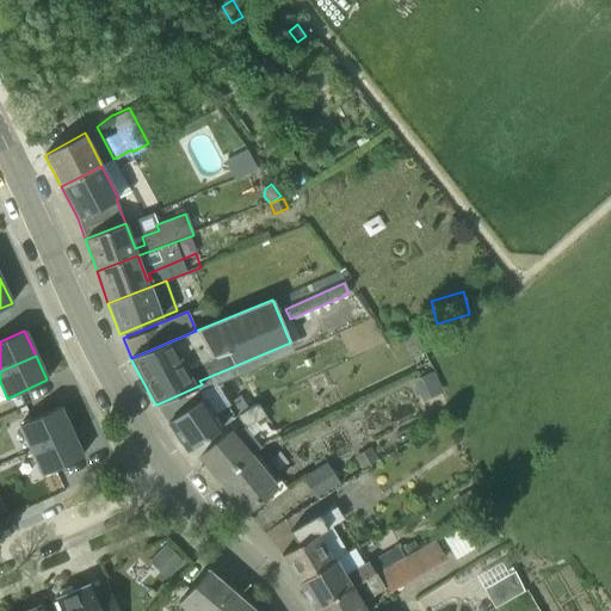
[(423,402),(443,393),(432,372),(413,383),(423,402)]
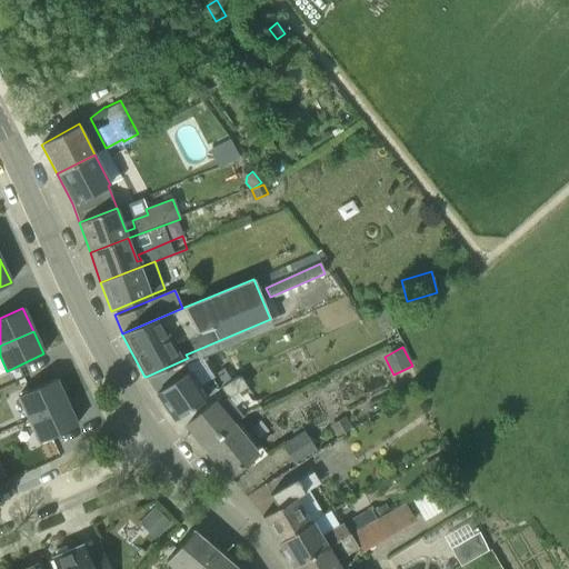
[(173,419),(207,397),(189,371),(156,393),(173,419)]
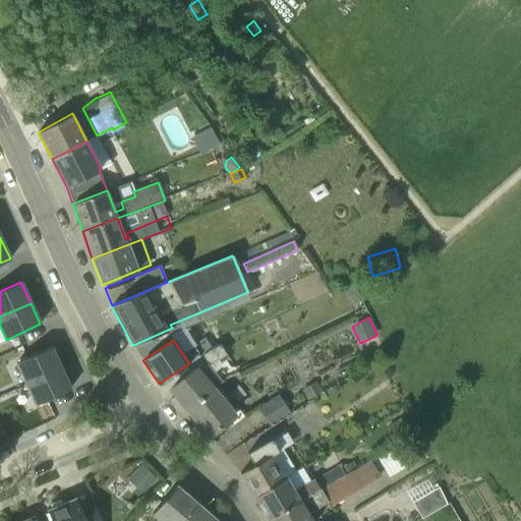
[(51,347),(16,362),(26,384),(60,368),(51,347)]
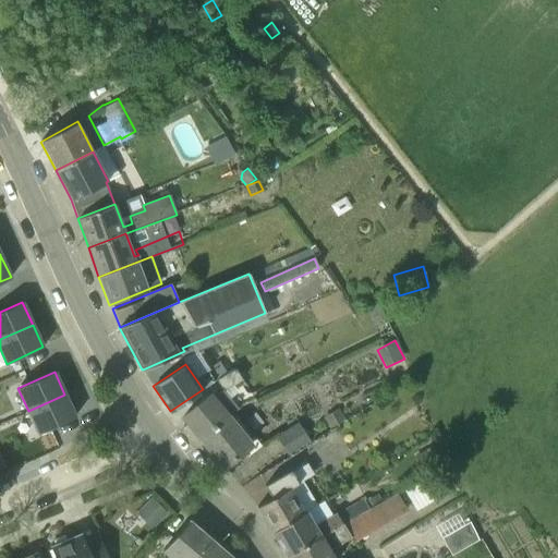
[(182,417),(199,438),(229,413),(211,392),(182,417)]
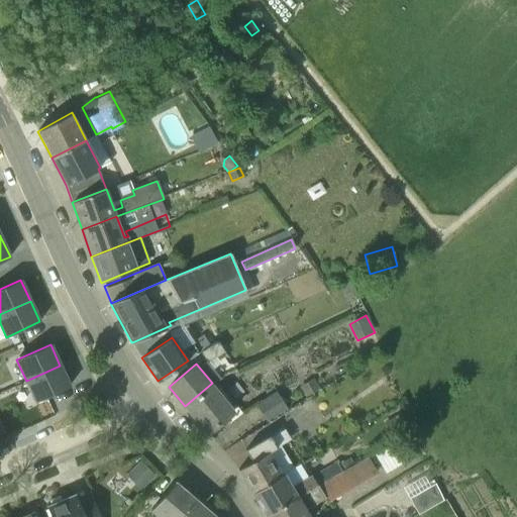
[(349,374),(354,381),(367,372),(362,365),(349,374)]
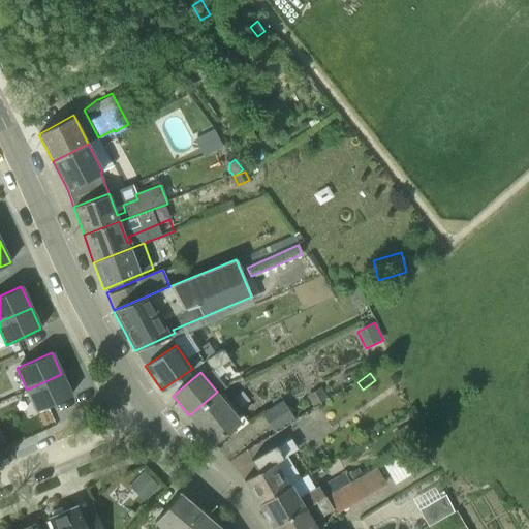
[(61,374),(27,390),(37,411),(71,395),(61,374)]
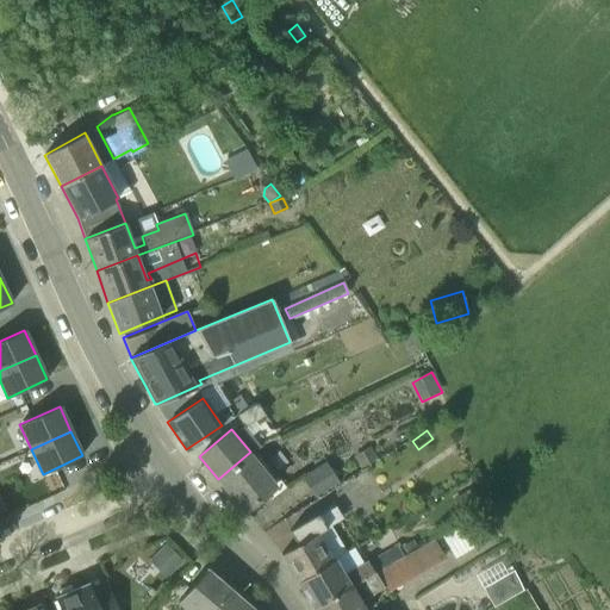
[(377,459),(369,446),(354,455),(361,467),(377,459)]
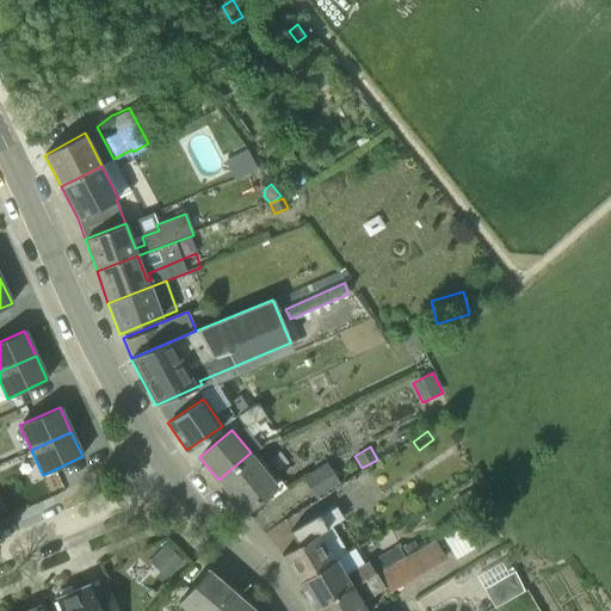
[(245,512),(277,486),(251,452),(218,480),(245,512)]
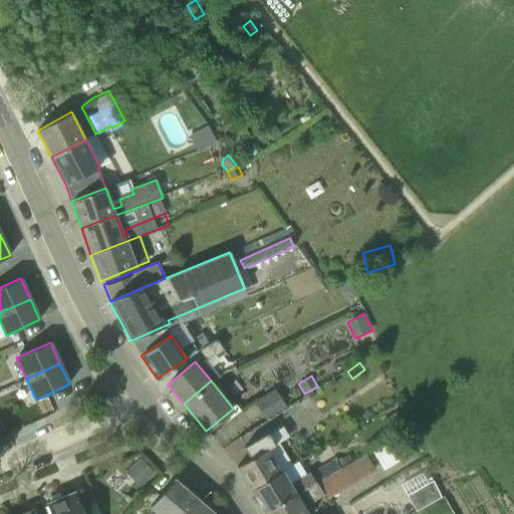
[(274,390),(254,403),(266,421),(285,407),(282,402),(277,394),(274,390)]
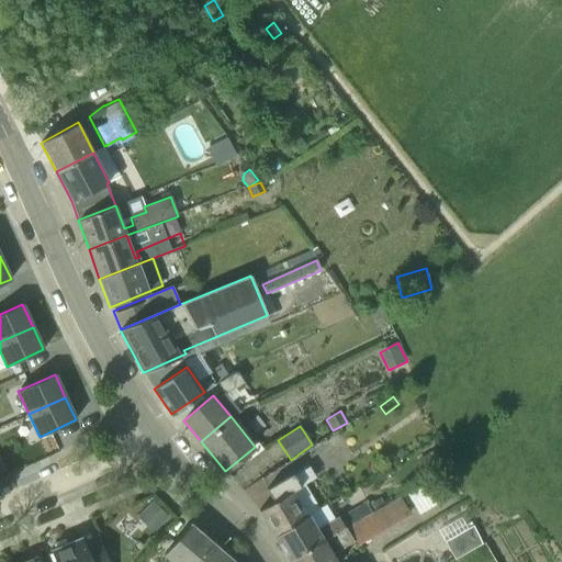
[(273,502),(259,510),(273,536),(310,514),(318,508),(304,484),(300,486),(292,474),(266,490),(273,502)]
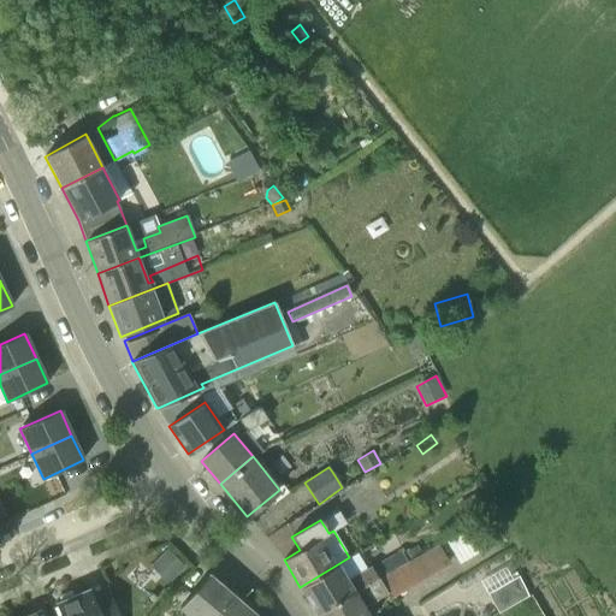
[(318,615),(369,615),(365,608),(388,594),(390,599),(450,566),(438,546),(408,563),(407,562),(368,585),(356,592),(317,615),(318,615)]
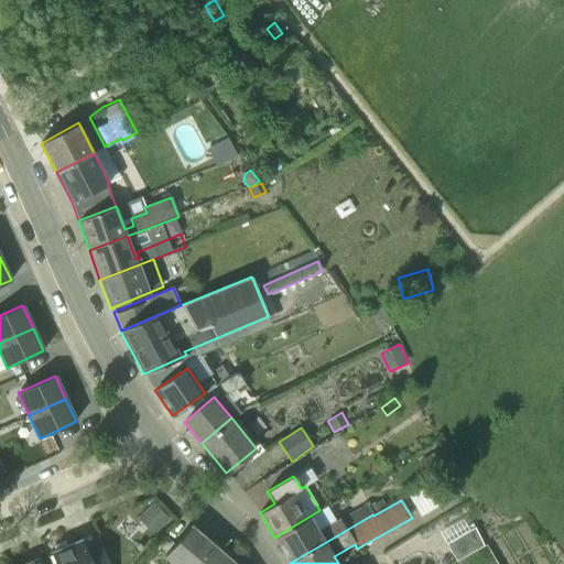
[(142,512),(160,529),(170,519),(152,502),(142,512)]
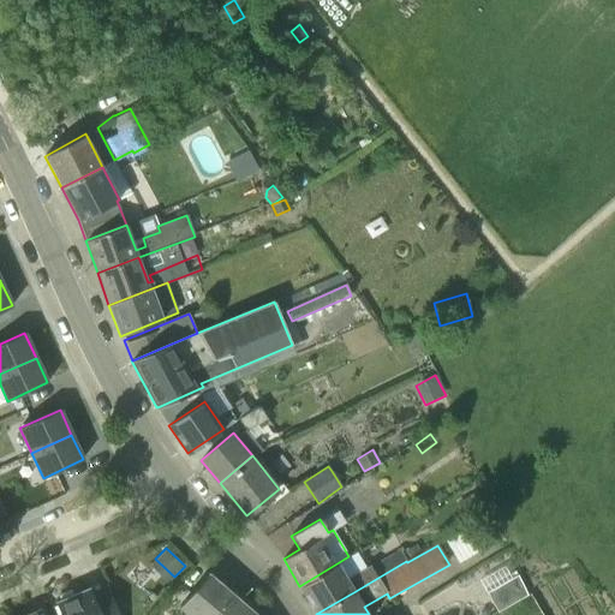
[(299,586),(316,614),(356,591),(368,584),(406,561),(400,549),(359,572),(350,556),(348,556),(339,562),(299,586)]
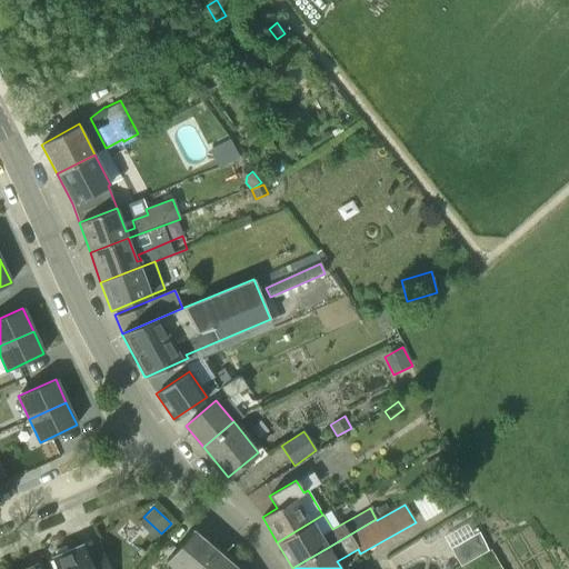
[(170,568),(169,568),(197,568),(215,550),(192,530),(165,562),(170,568)]
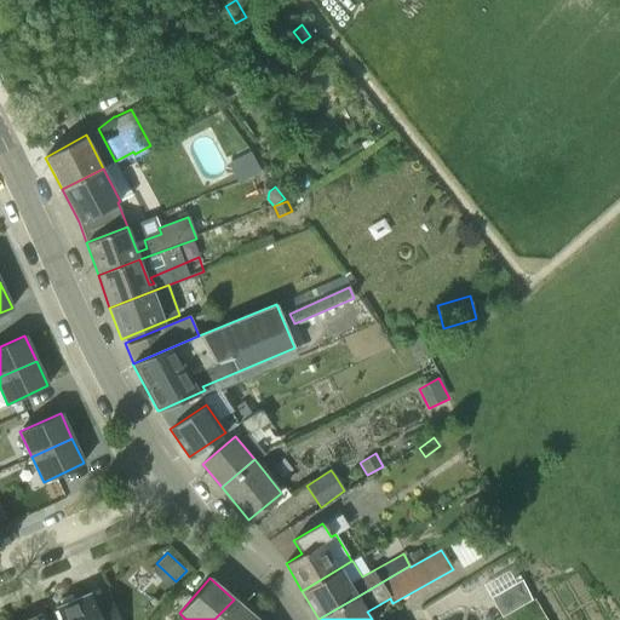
[(118,619),(110,602),(109,603),(110,606),(96,612),(89,593),(57,607),(62,619),(118,619)]
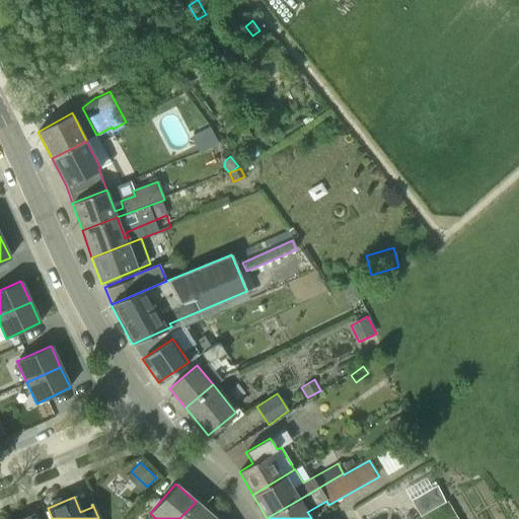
[(416,511),(419,517),(437,507),(434,502),(427,500),(418,505),(416,511)]
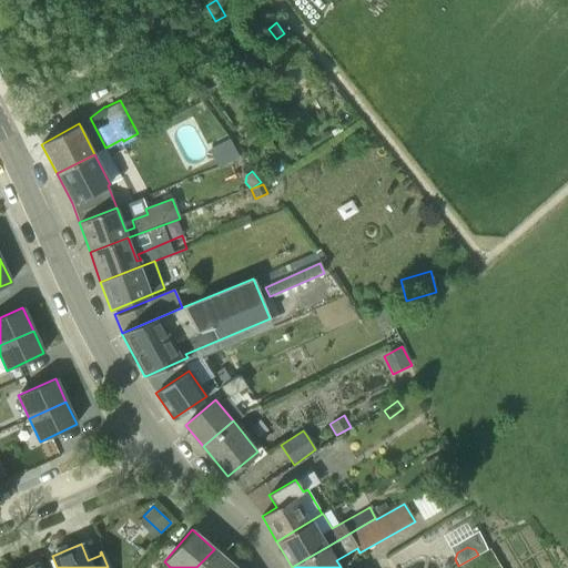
[(196,567),(236,567),(214,549),(196,567)]
